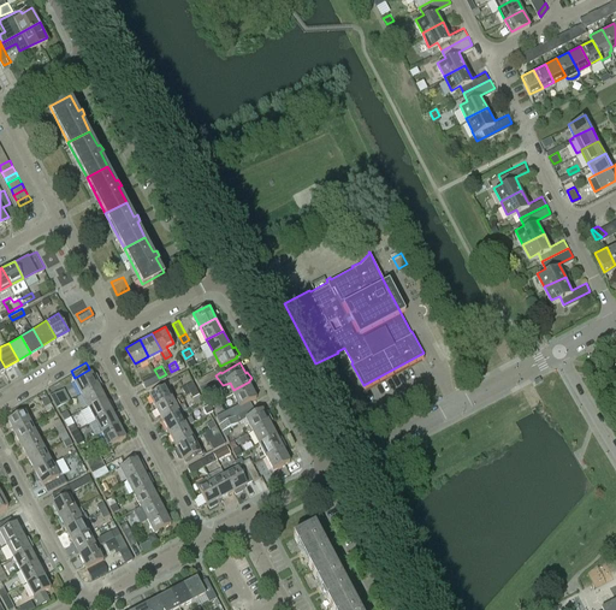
[(215,375),(220,372),(218,366),(196,377),(200,384),(206,380),(215,375)]
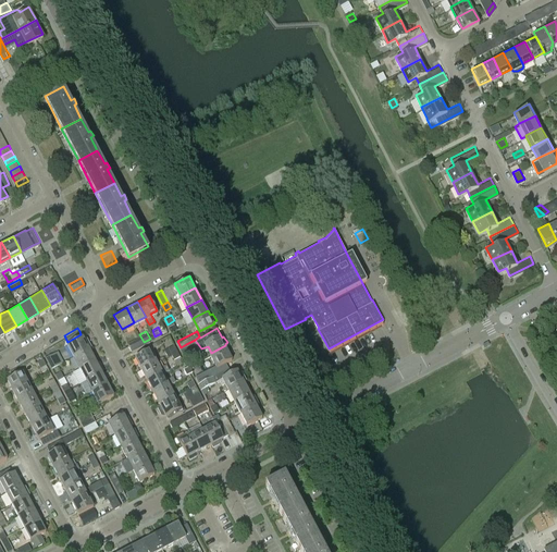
[(73,354),(88,345),(91,344),(87,336),(85,339),(83,334),(67,342),(73,354)]
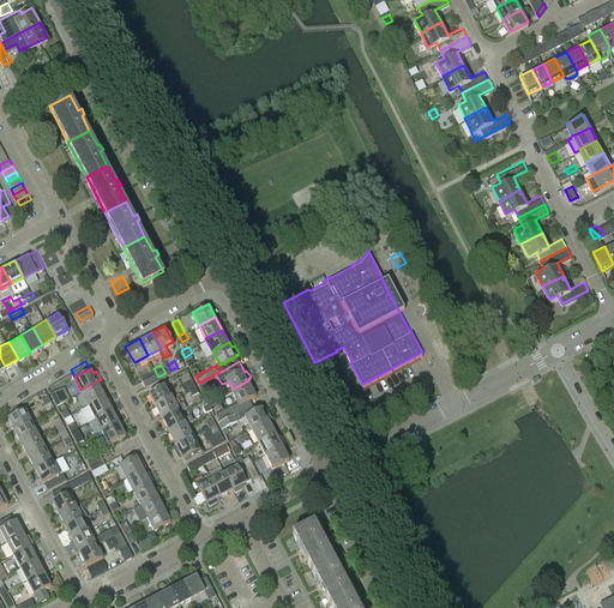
[(158,377),(154,368),(140,374),(145,384),(158,377)]
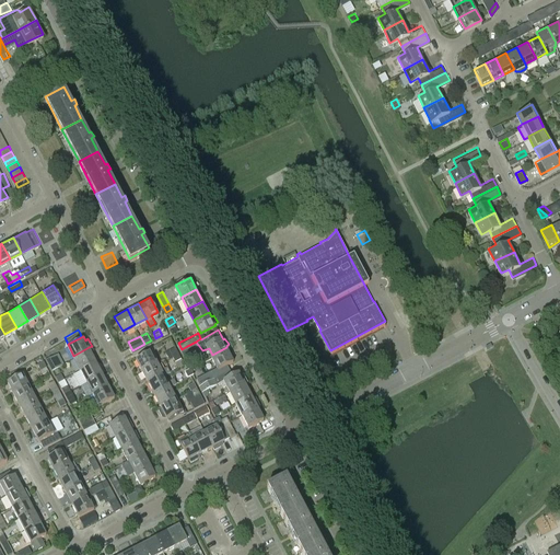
[(168,354),(178,349),(175,343),(168,346),(170,347),(165,349),(168,355),(168,354)]
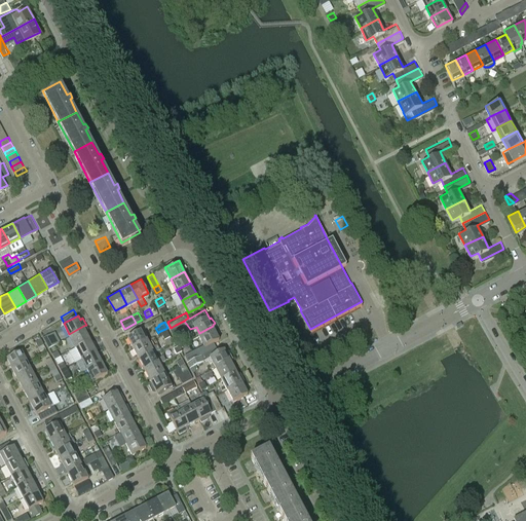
[(179,330),(176,325),(171,328),(173,333),(179,330)]
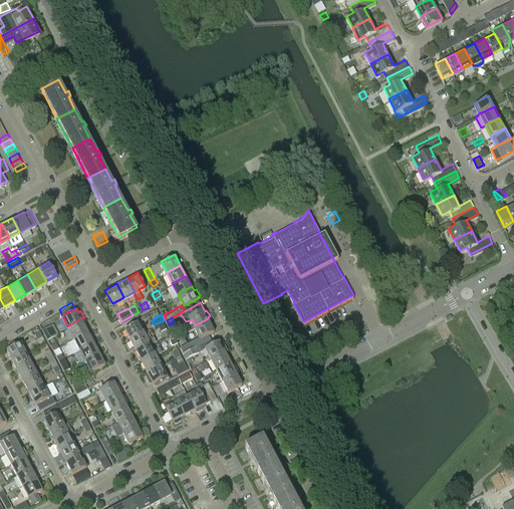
[(81,318),(67,326),(73,337),(87,329),(81,318)]
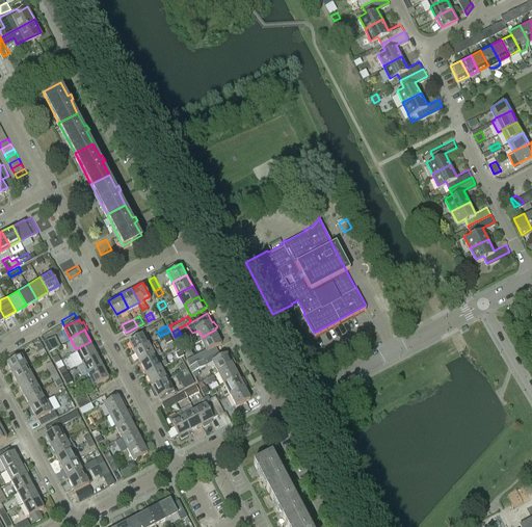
[(215,330),(202,337),(207,347),(186,358),(189,364),(218,348),(216,343),(221,341),(215,330)]
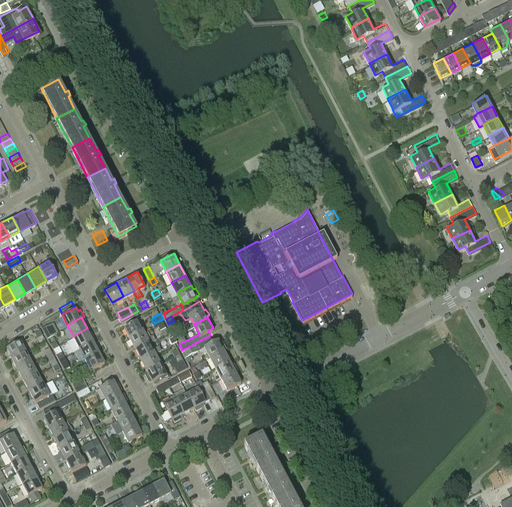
[(130,336),(144,329),(138,318),(124,325),(130,336)]
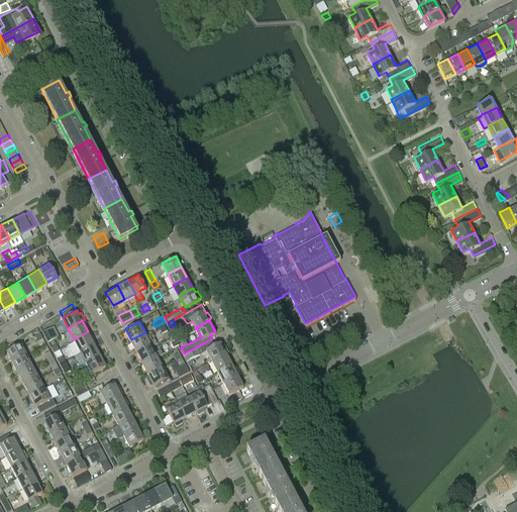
[(54,322),(42,329),(47,339),(59,333),(54,322)]
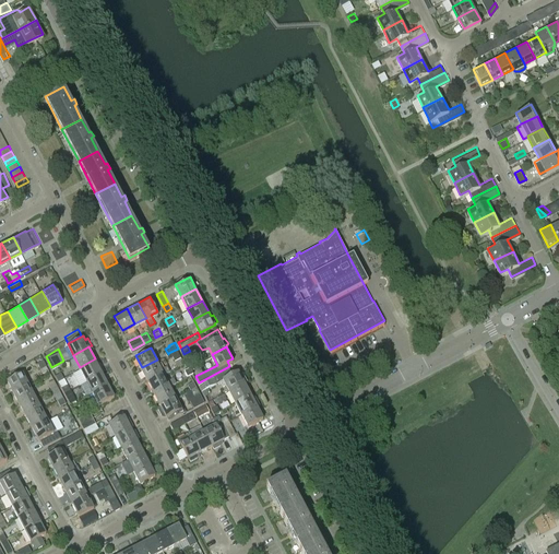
[(181,354),(178,349),(168,353),(171,360),(181,354)]
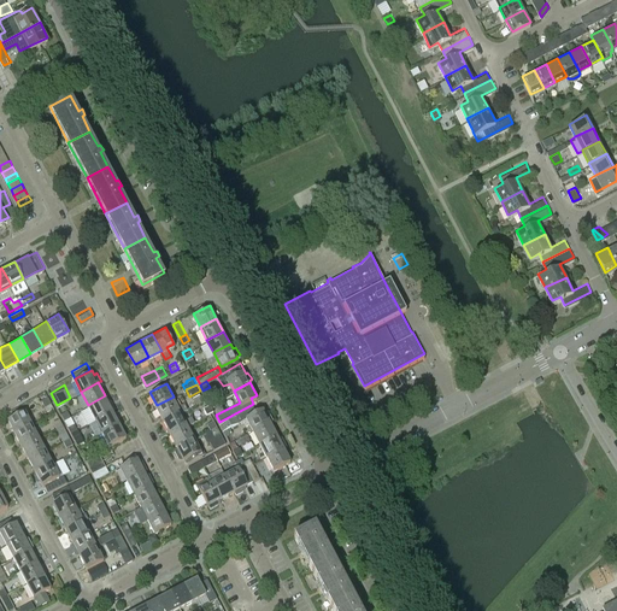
[(341,388),(333,394),(335,400),(345,395),(341,388)]
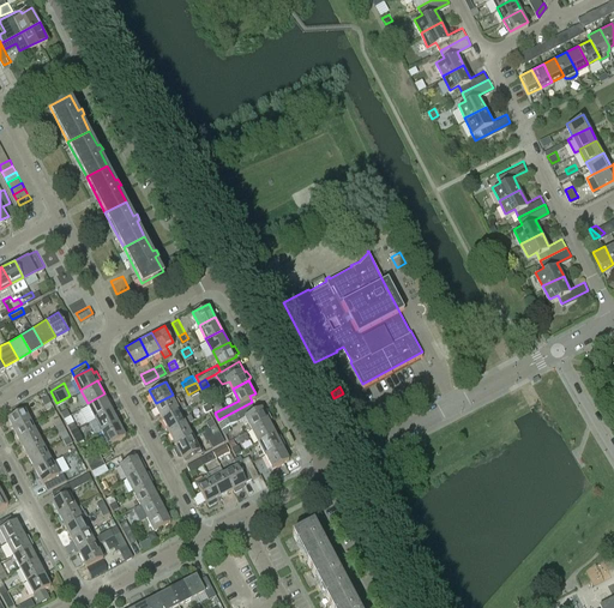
[(47,391),(41,395),(44,402),(50,398),(47,391)]
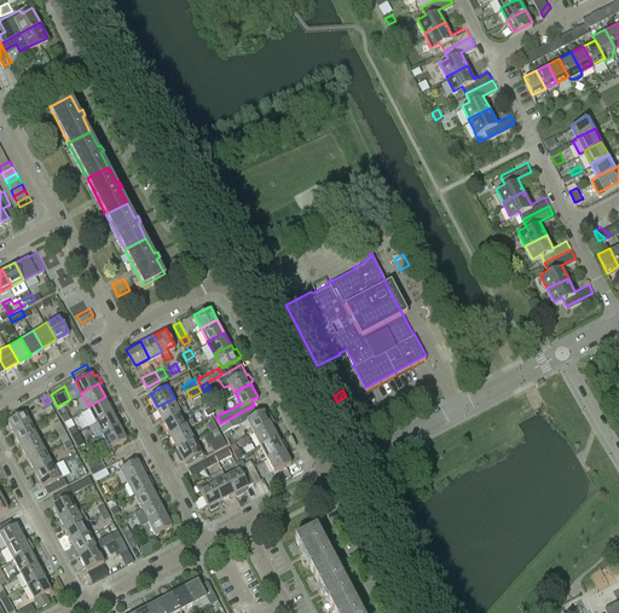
[(105,397),(88,406),(96,418),(113,410),(115,408),(111,400),(108,402),(105,397)]
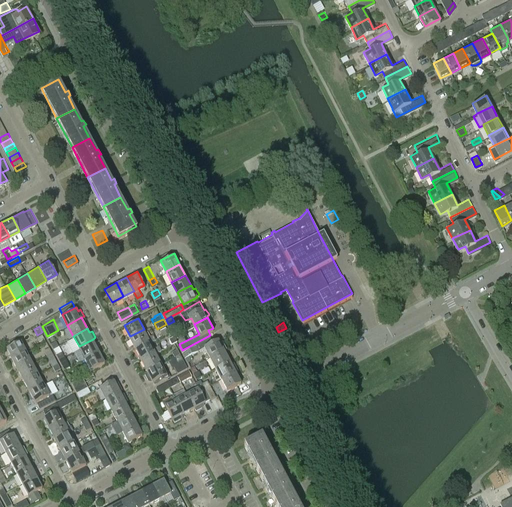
[(147,335),(144,329),(130,336),(135,347),(149,340),(155,337),(153,332),(147,335)]
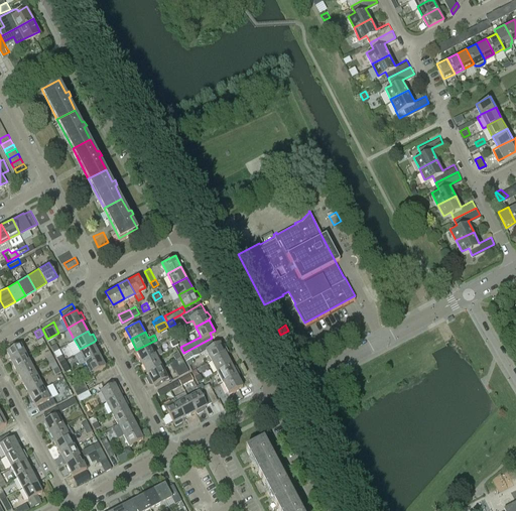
[(174,336),(169,339),(172,345),(178,342),(174,336)]
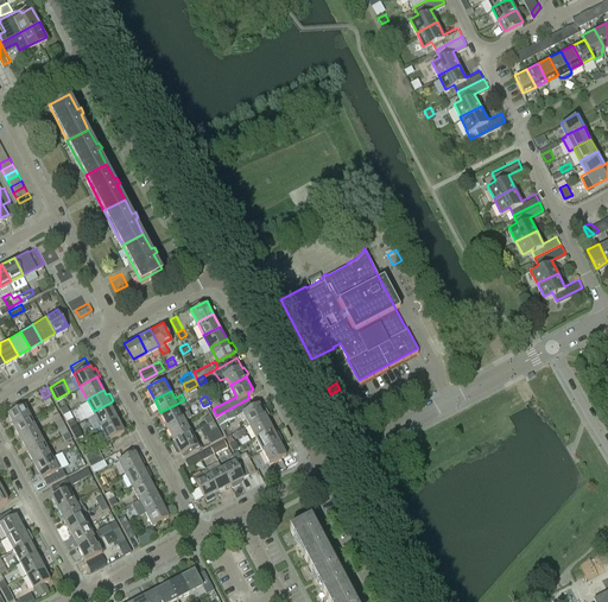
[(249,398),(216,416),(220,422),(226,418),(240,411),(242,416),(246,414),(249,422),(265,413),(268,411),(265,404),(261,405),(259,400),(253,404),(249,398)]
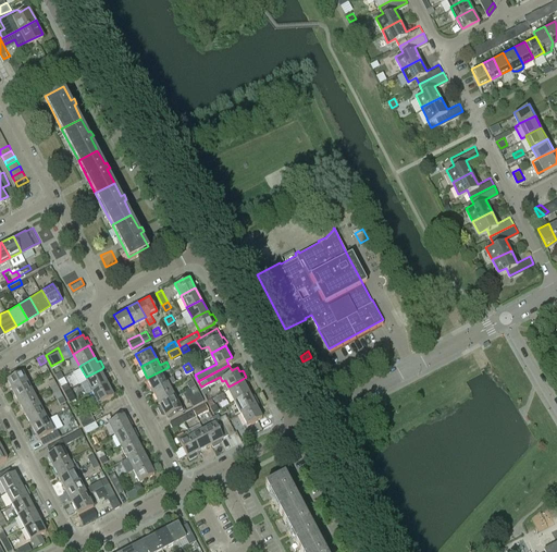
[(58,377),(63,373),(60,368),(54,371),(58,377)]
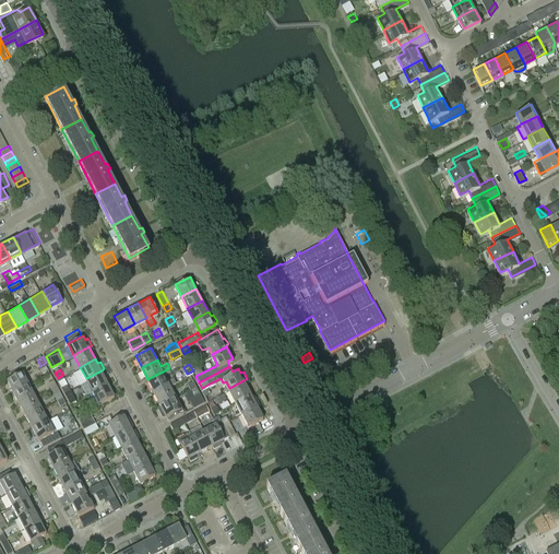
[(14,390),(28,382),(22,370),(8,378),(14,390)]
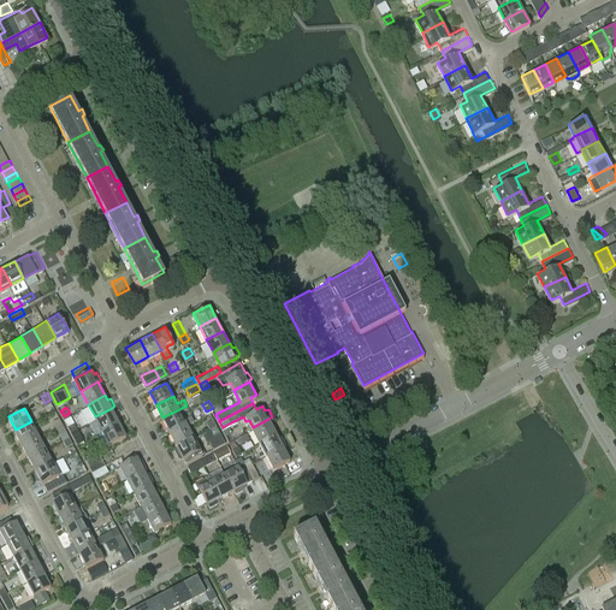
[(112,408),(95,416),(102,430),(118,421),(112,408)]
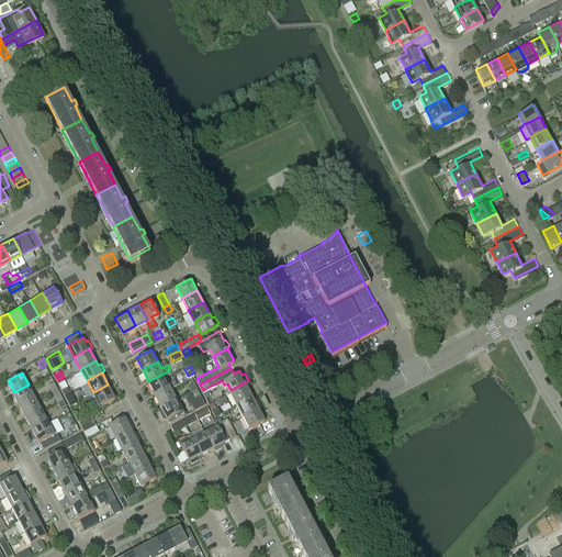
[(164,374),(148,381),(155,393),(170,386),(177,381),(175,377),(167,380),(164,374)]
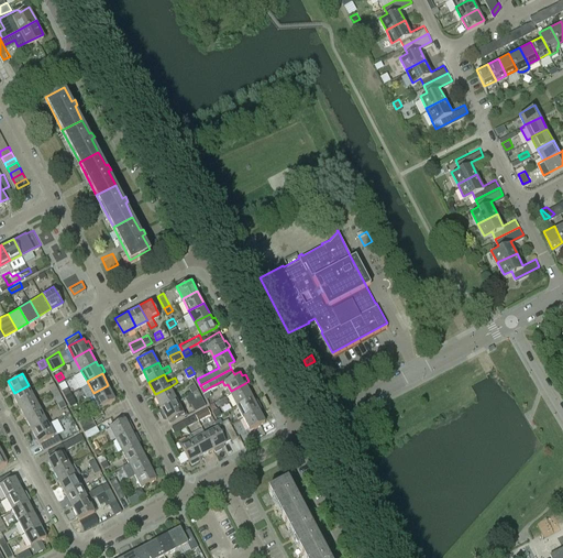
[(70,390),(64,378),(58,381),(65,393),(70,390)]
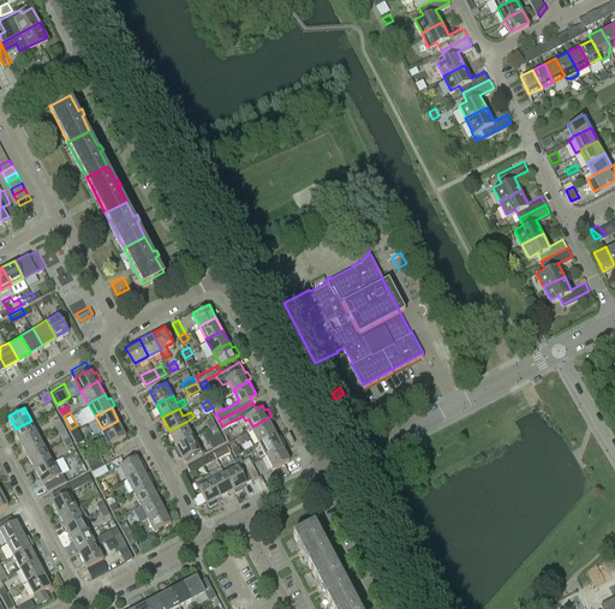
[(57,424),(63,421),(59,413),(52,417),(57,424)]
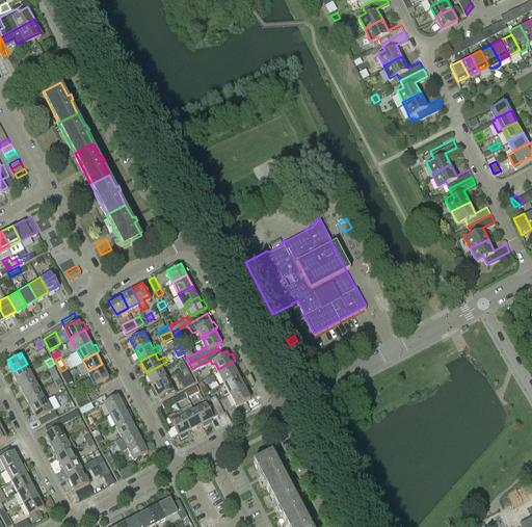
[(181,368),(187,365),(184,360),(178,363),(181,368)]
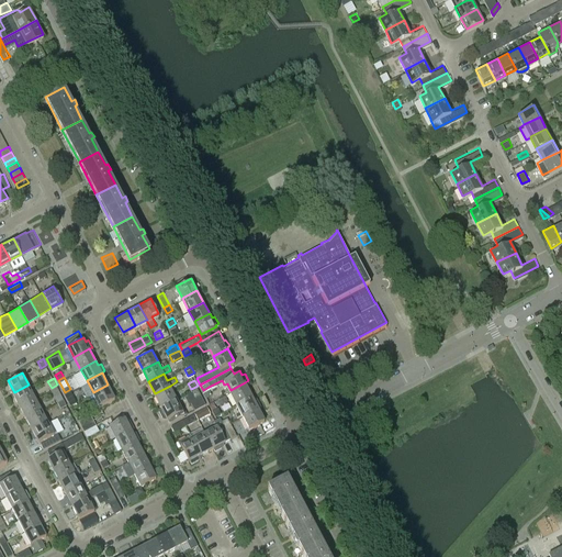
[(245,382),(231,390),(237,402),(251,394),(245,382)]
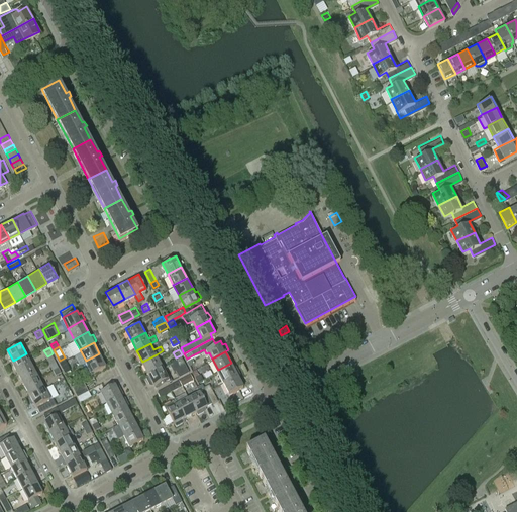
[(26,353),(13,361),(18,372),(32,365),(26,353)]
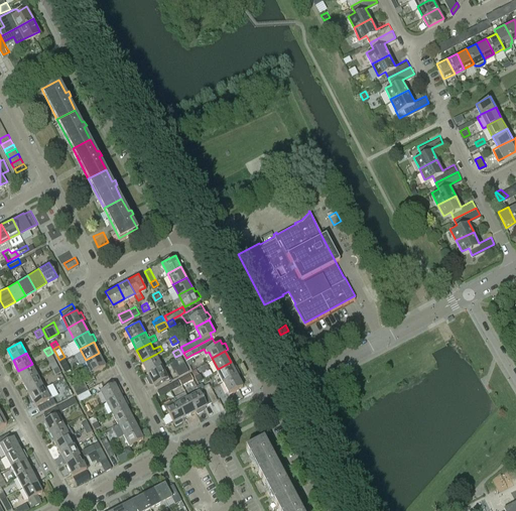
[(52,353),(47,356),(52,367),(58,364),(52,353)]
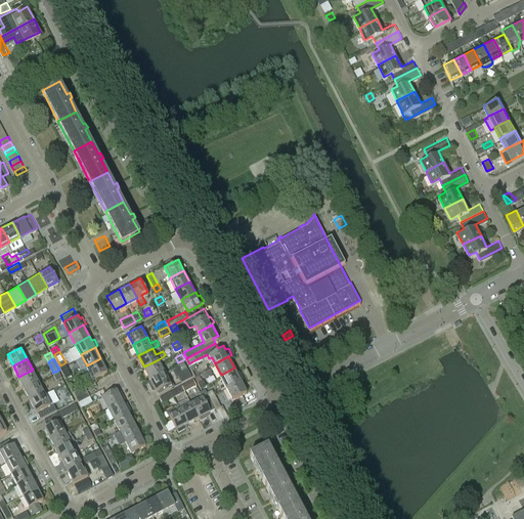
[(100,358),(87,365),(92,377),(106,370),(100,358)]
